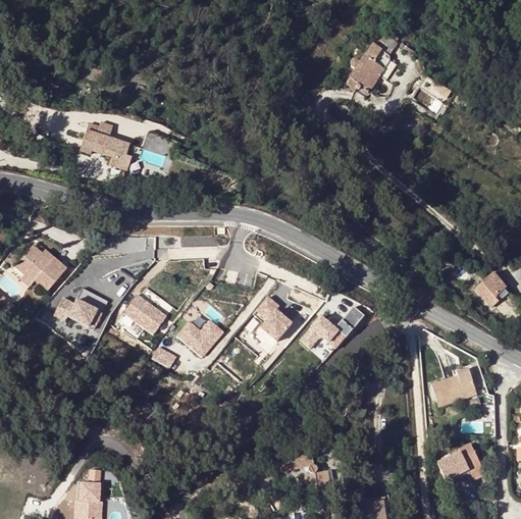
[(386,28),(382,33),(395,42),(399,37),(386,28)]
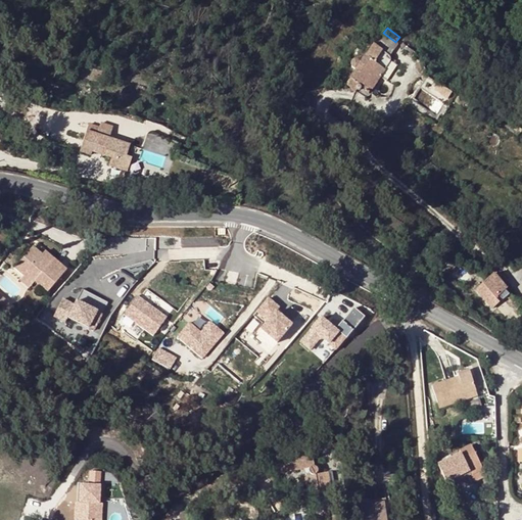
[(398,44),(395,42),(383,33),(372,46),(362,61),(360,59),(358,59),(354,59),(352,61),(352,63),(353,65),(357,68),(347,82),(357,89),(359,88),(361,88),(362,87),(362,85),(361,83),(362,81),(372,88),(393,56),(391,54),(398,44)]
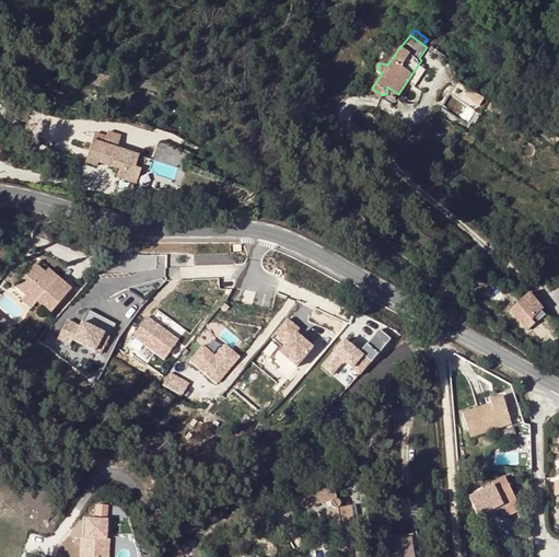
[(485,99),(469,89),(466,94),(480,105),(485,99)]
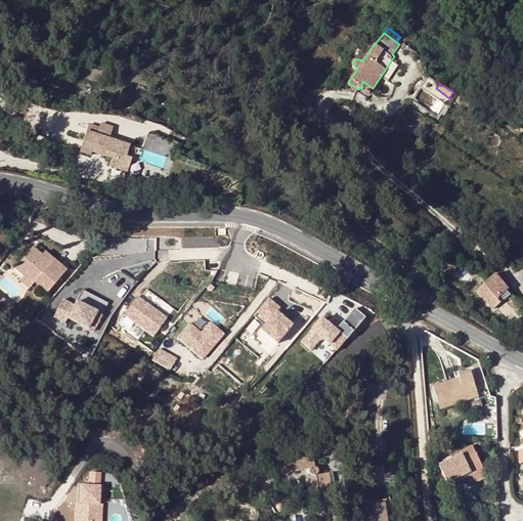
[(127,157),(130,146),(110,139),(114,128),(101,124),(100,128),(90,125),(81,152),(91,156),(93,152),(94,146),(105,150),(103,155),(112,158),(110,166),(128,172),(132,159),(127,157)]
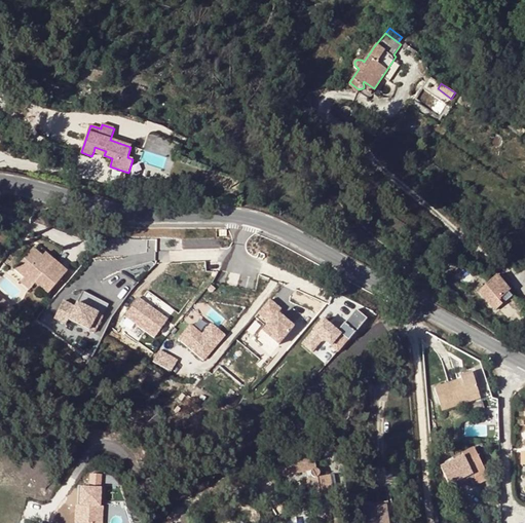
[(95,147),(94,152),(104,155),(106,151),(95,147)]
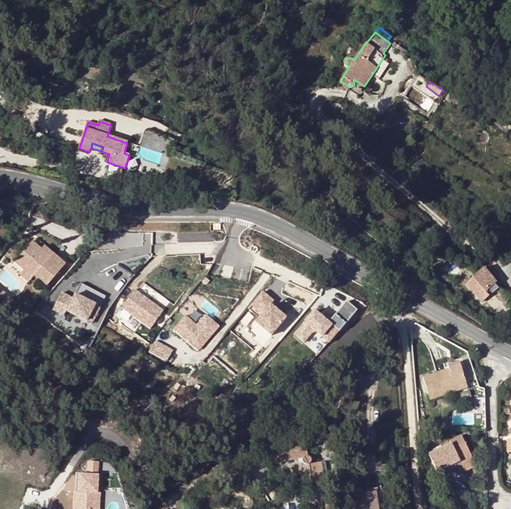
[(31,275),(32,276),(33,274),(46,285),(64,262),(51,252),(50,255),(40,246),(31,239),(13,260),(22,267),(31,275)]
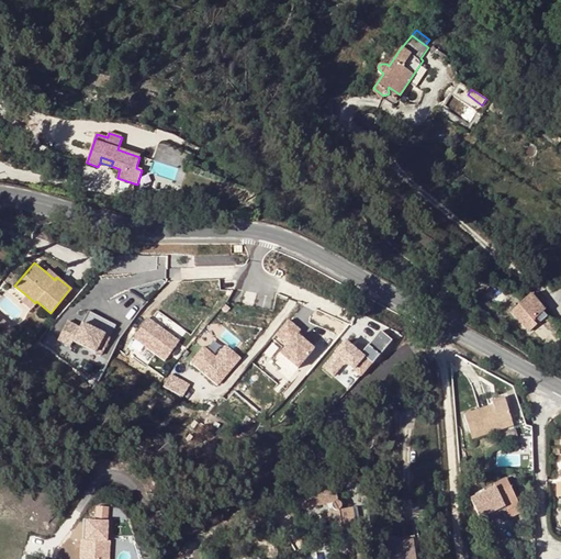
[(46,269),(44,270),(55,280),(56,277),(46,269)]
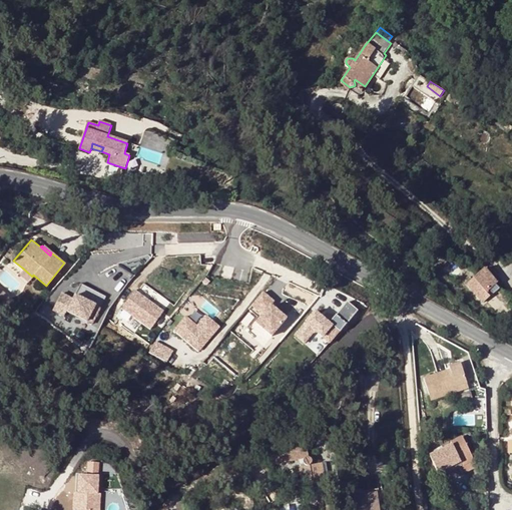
[(31,276),(22,268),(19,272),(28,280),(31,276)]
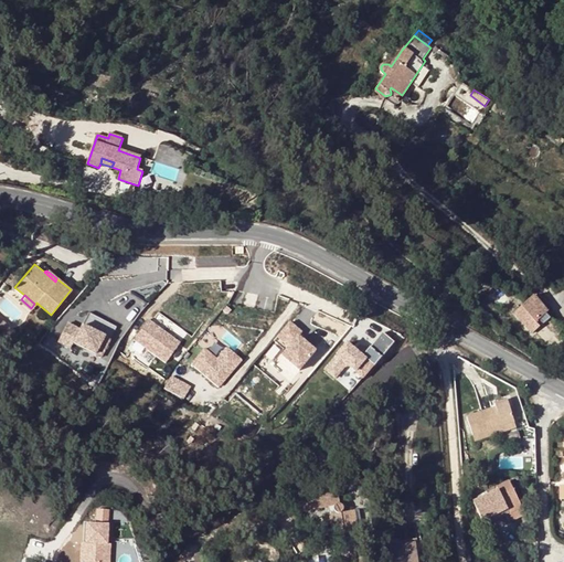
[(538,320),(541,317),(549,310),(535,295),(517,311),(533,330),(541,324),(538,320)]
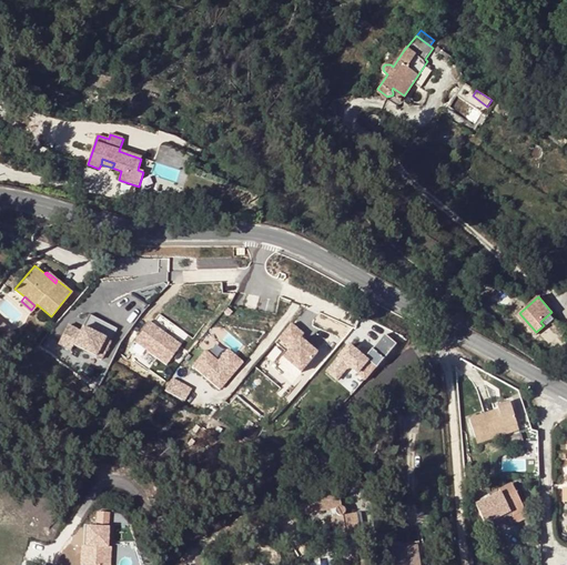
[(115,328),(88,313),(79,331),(67,324),(58,342),(70,349),(72,343),(100,359),(115,328)]
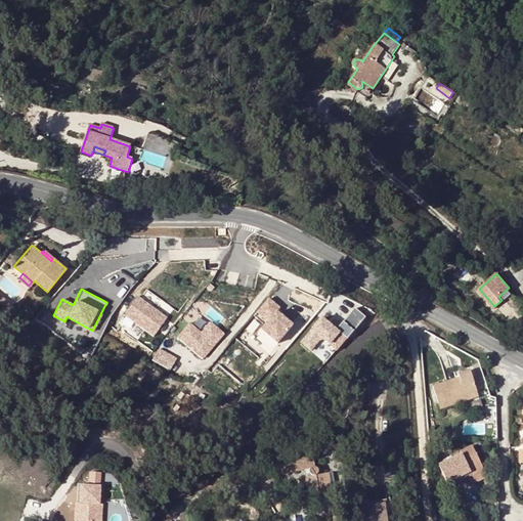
[(0,293),(0,306),(7,312),(13,304),(0,293)]
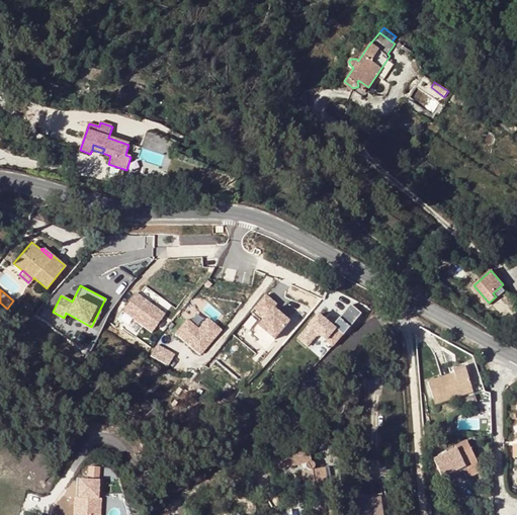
[(122,310),(152,331),(164,313),(135,292),(122,310)]
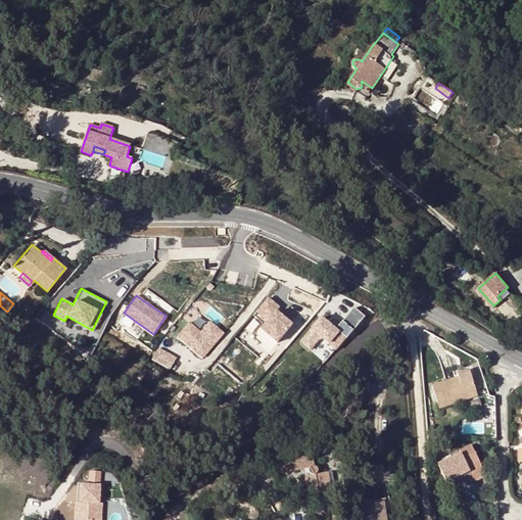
[(262,327),(278,340),(292,322),(277,310),(280,305),(268,295),(256,310),(269,319),(262,327)]
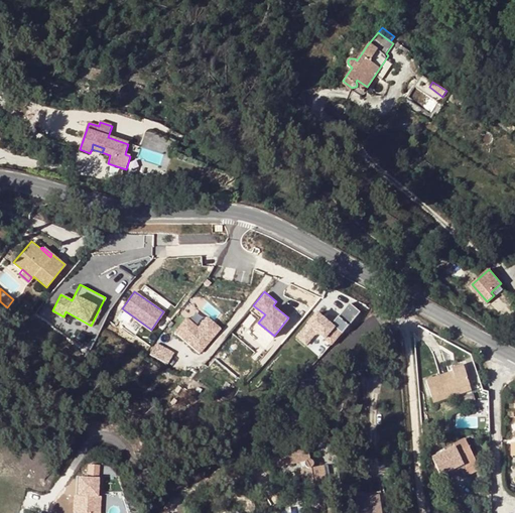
[(316,310),(297,335),(305,342),(314,332),(319,332),(332,342),(341,331),(342,332),(360,310),(350,301),(331,323),(316,310)]
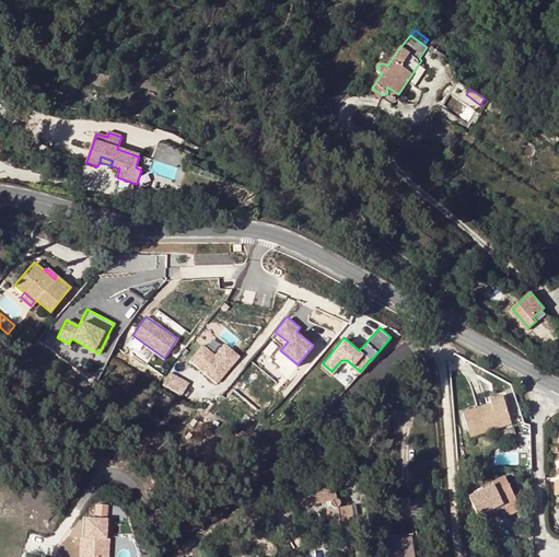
[(189,359),(218,381),(239,354),(223,341),(214,354),(201,344),(189,359)]
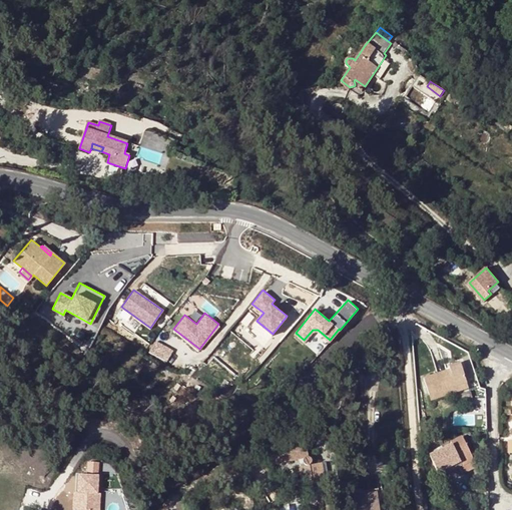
[(158,338),(152,349),(170,358),(175,346),(158,338)]
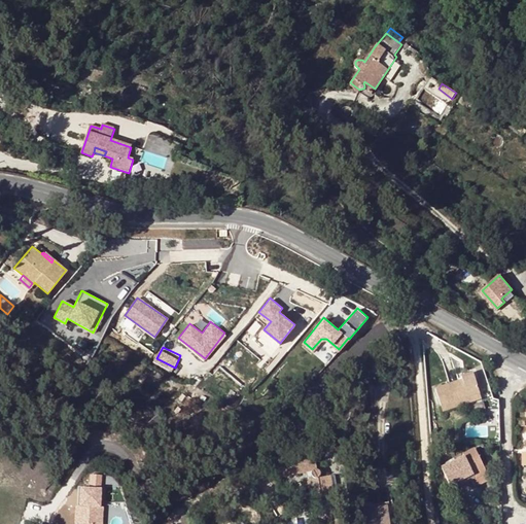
[(436,386),(443,404),(481,392),(474,371),(462,375),(463,378),(436,386)]
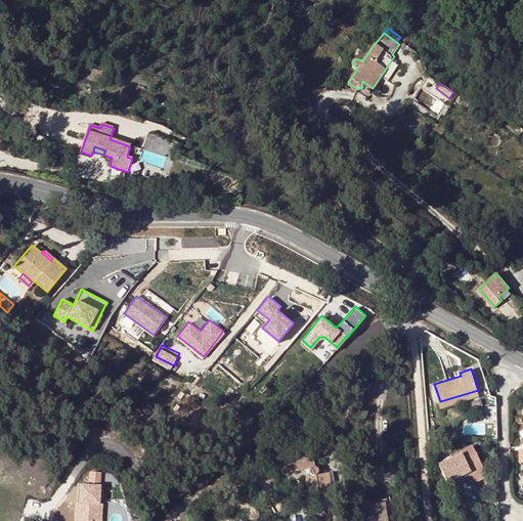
[(193,385),(187,383),(185,389),(191,392),(193,385)]
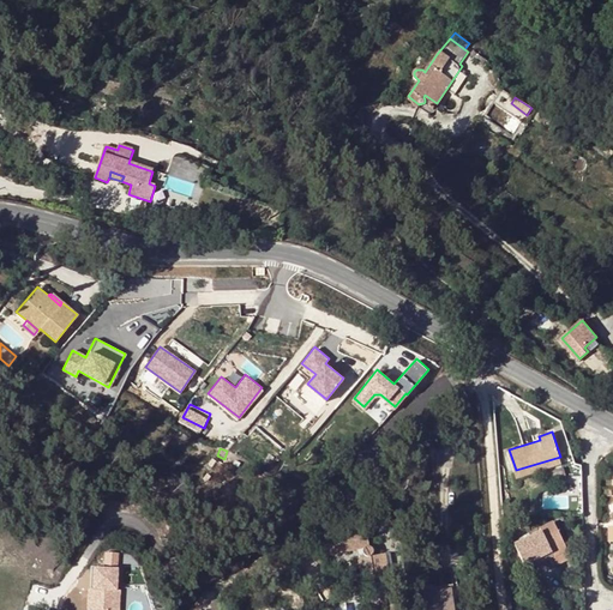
[(563,461),(560,457),(516,470),(517,476),(563,461)]
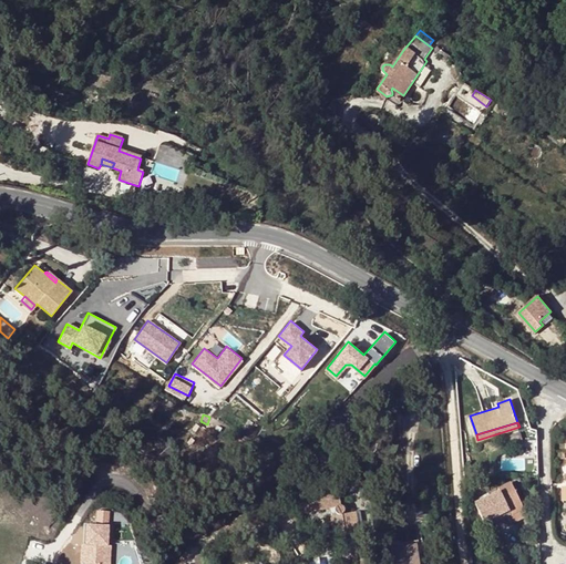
[(501,490),(476,502),(485,521),(523,503),(512,480),(500,486),(501,490)]
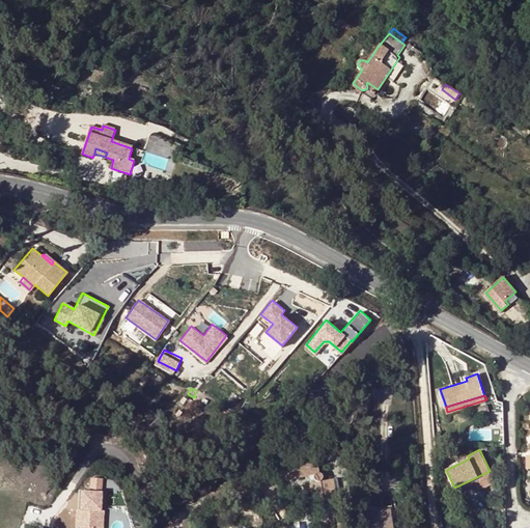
[(319,455),(279,460),(281,476),(310,473),(313,500),(324,498),(324,503),(334,503),(331,478),(323,479),(324,477),(324,476),(323,474),(323,473),(322,472),(319,455)]
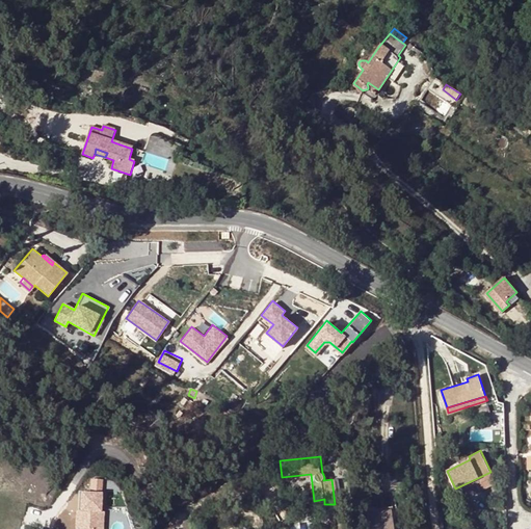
[(490,472),(479,478),(481,481),(493,476),(490,472)]
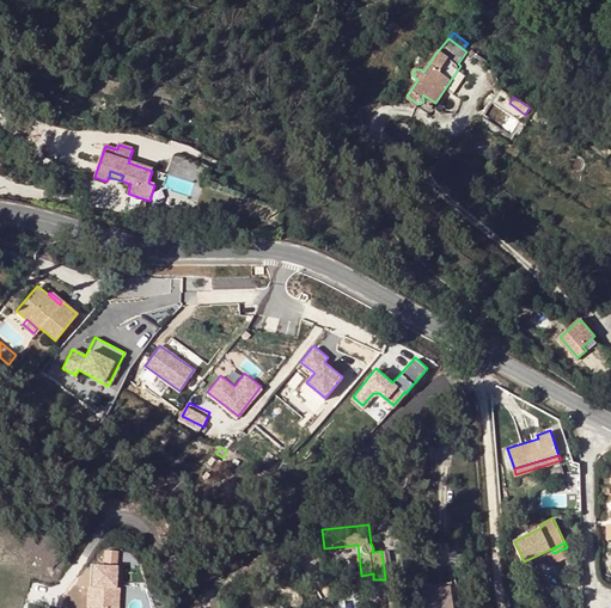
[(105,546),(105,559),(120,558),(118,546),(105,546)]
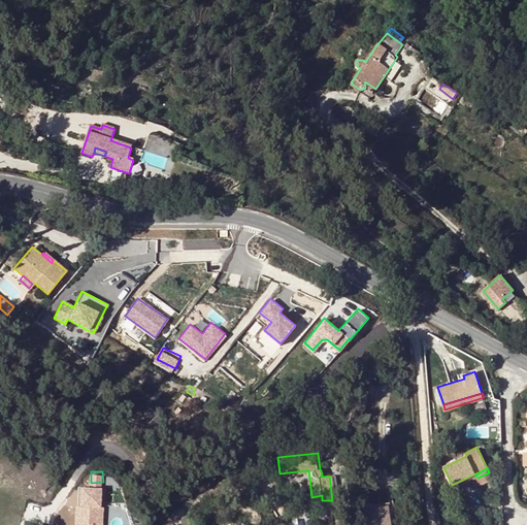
[(101,489),(83,489),(81,506),(85,506),(83,524),(103,524),(104,506),(101,506),(101,489)]
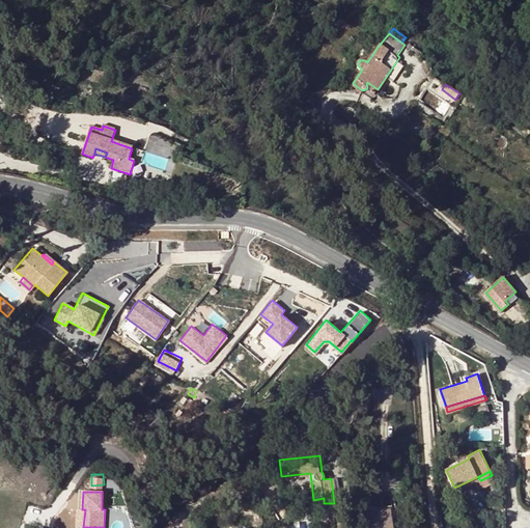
[(335,513),(334,503),(324,503),(326,516),(335,513)]
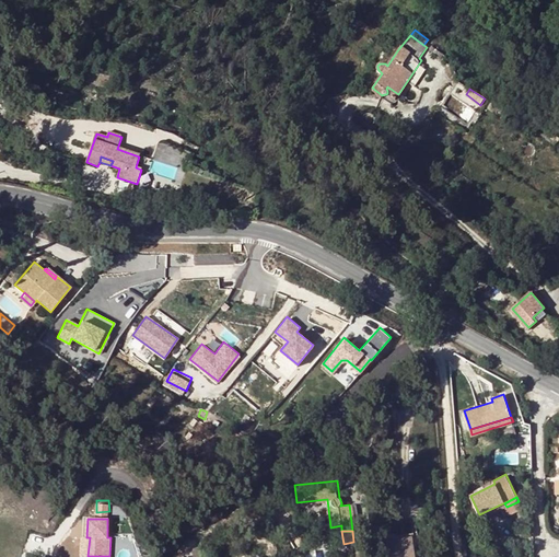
[(420,556),(418,537),(386,542),(388,556),(420,556)]
